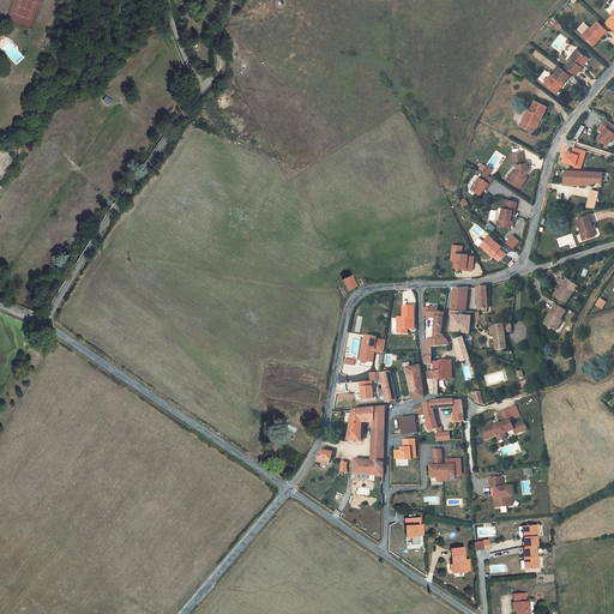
[(583,34),(582,35),(591,43),(599,36),(601,37),(609,28),(605,24),(603,26),(597,22),(591,29),(590,26),(583,34)]
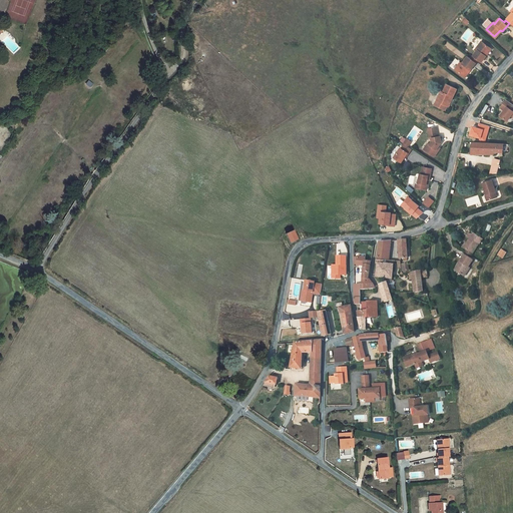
[(487,28),(493,22),(489,19),(483,25),(487,28)]
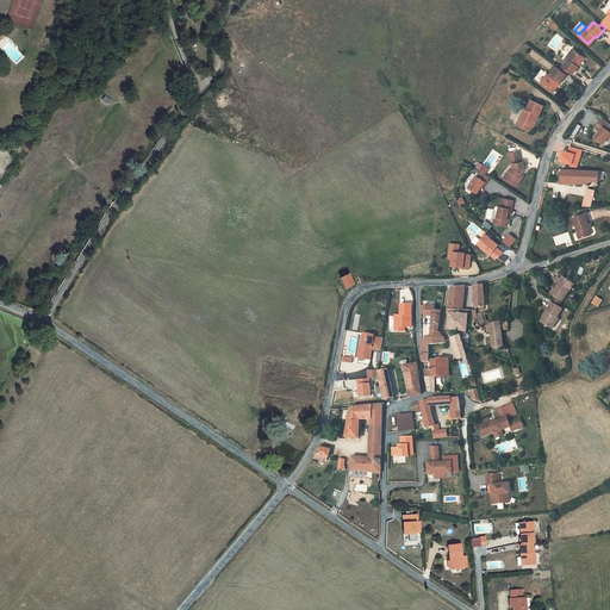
[(568,58),(561,68),(568,73),(570,72),(573,74),(579,67),(577,64),(583,56),(573,49),(566,57),(568,58)]
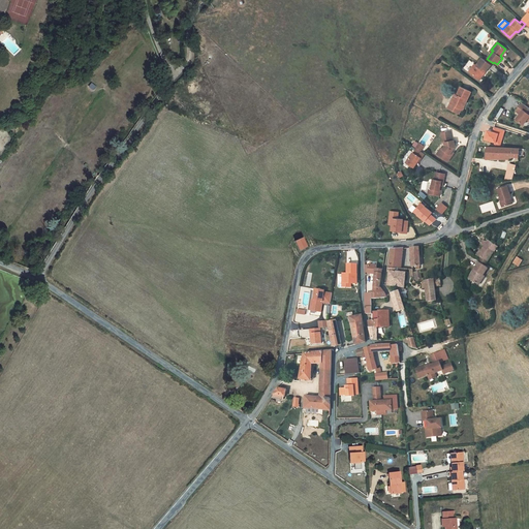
[(475,64),(469,71),(478,78),(484,71),(486,72),(493,63),(487,59),(486,60),(483,58),(476,65),(475,64)]
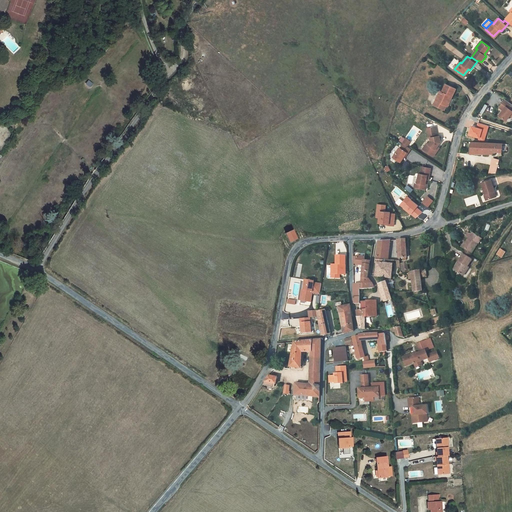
[(440,91),(438,96),(439,97),(437,101),(446,106),(448,106),(450,101),(448,101),(450,97),(452,98),(456,89),(446,84),(442,92),(440,91)]
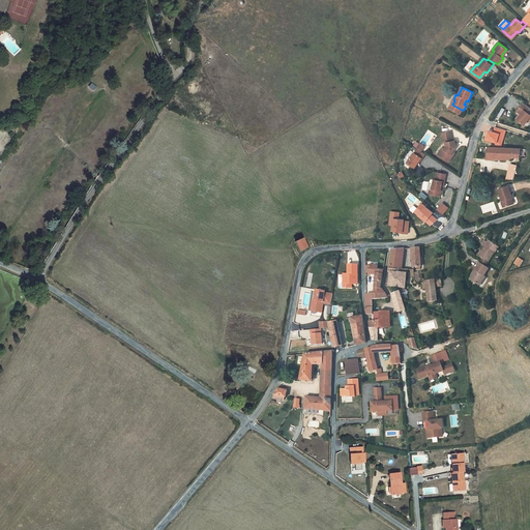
[(453,99),(449,109),(460,114),(462,110),(452,105),(454,100),(453,99)]
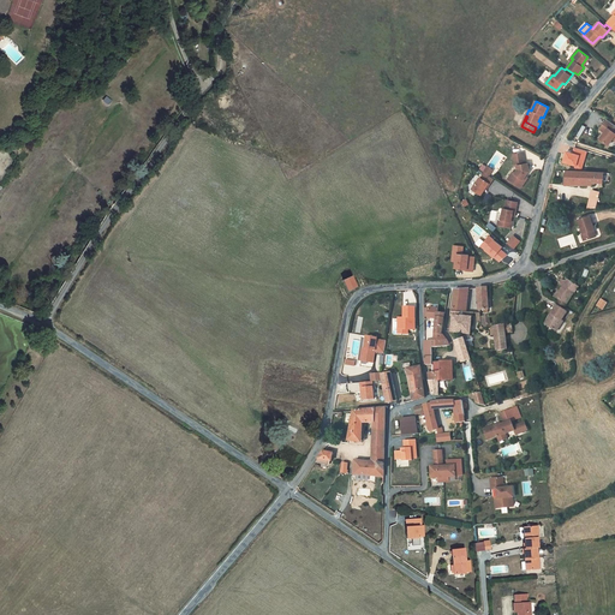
[(614,125),(608,119),(601,129),(604,132),(599,138),(608,145),(613,139),(614,136),(614,125)]
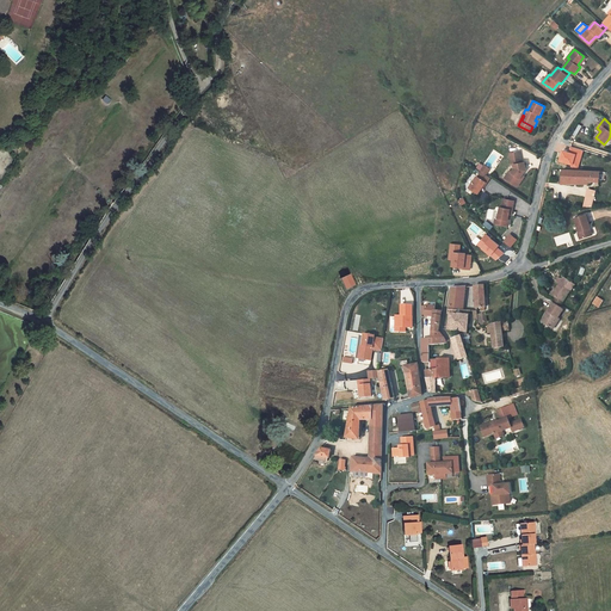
[(519,152),(511,153),(512,165),(514,165),(514,168),(507,179),(518,186),(523,179),(520,178),(526,170),(525,162),(523,162),(522,162),(519,152)]
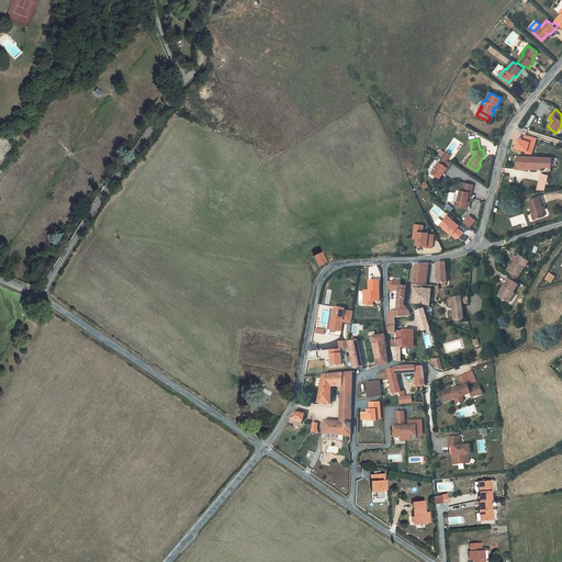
[(552,157),(518,156),(517,168),(534,168),(534,166),(546,167),(549,167),(551,167),(557,167),(558,158),(552,157)]
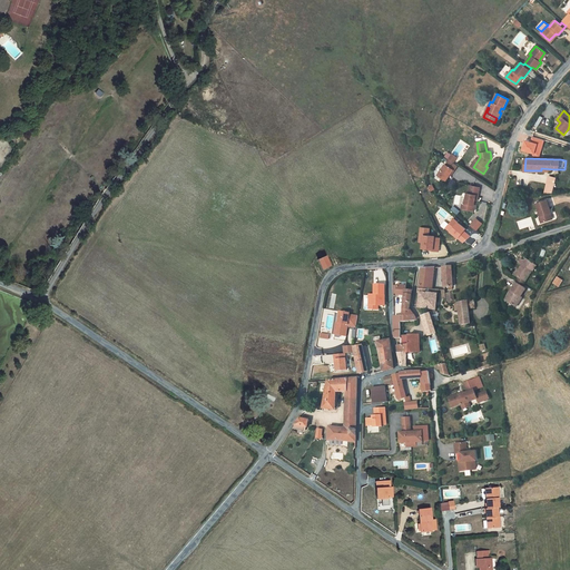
[(453,163),(450,160),(446,165),(445,165),(439,175),(446,180),(451,174),(452,172),(453,173),(458,166),(453,163)]
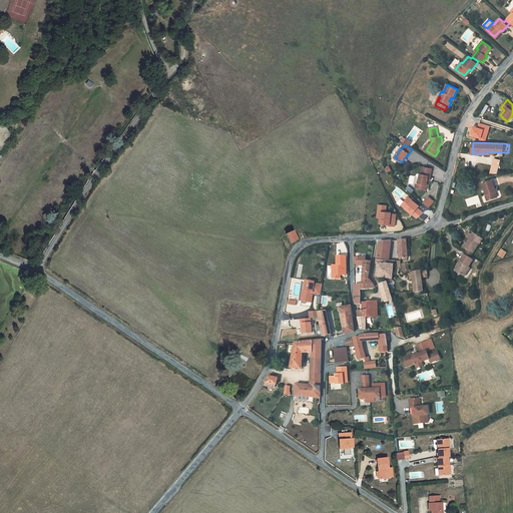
[(501,158),(495,157),(493,167),(498,168),(499,168),(501,158)]
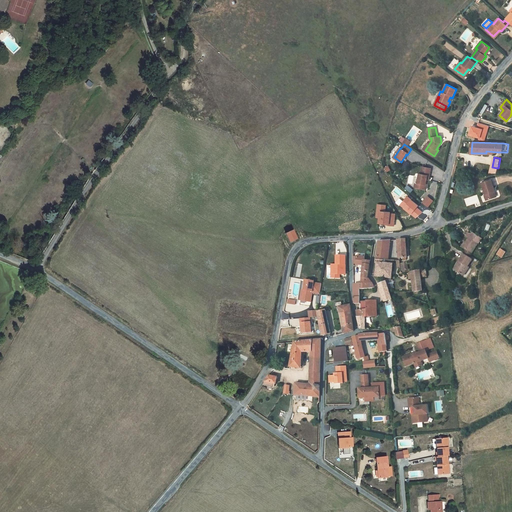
[(431,168),(422,166),(421,174),(419,173),(418,178),(417,188),(426,190),(427,184),(426,184),(427,180),(429,180),(431,168)]
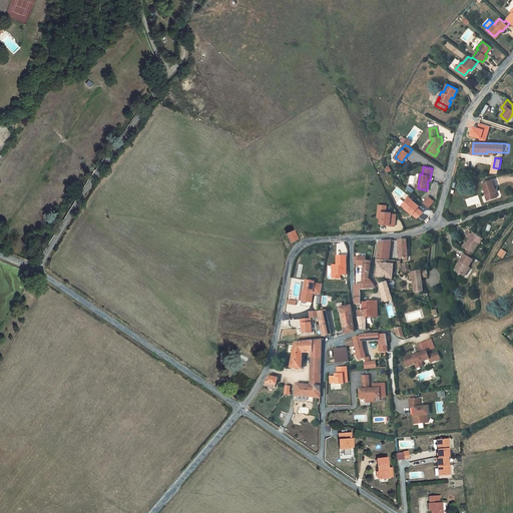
[(497,197),(495,191),(496,191),(492,179),(483,182),(487,194),(488,199),(497,197)]
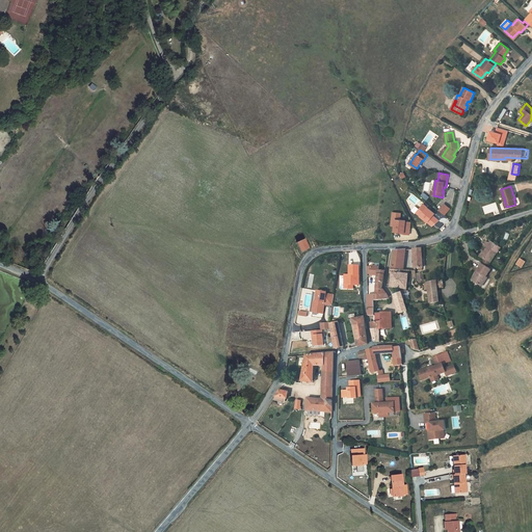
[(409,198),(416,205),(419,201),(413,195),(409,198)]
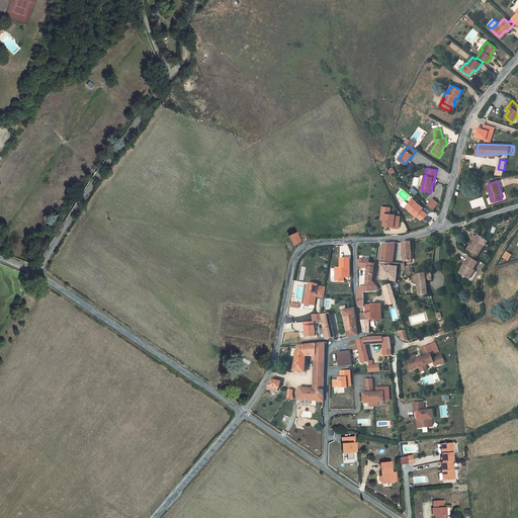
[(424,209),(426,207),(413,197),(405,207),(423,221),(428,213),(424,209)]
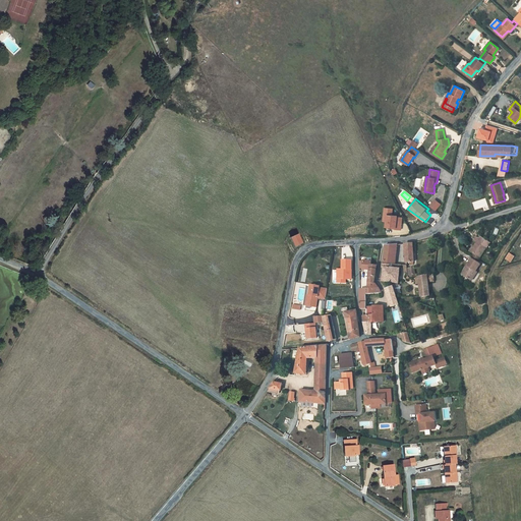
[(436,198),(429,206),(436,211),(442,205),(436,198)]
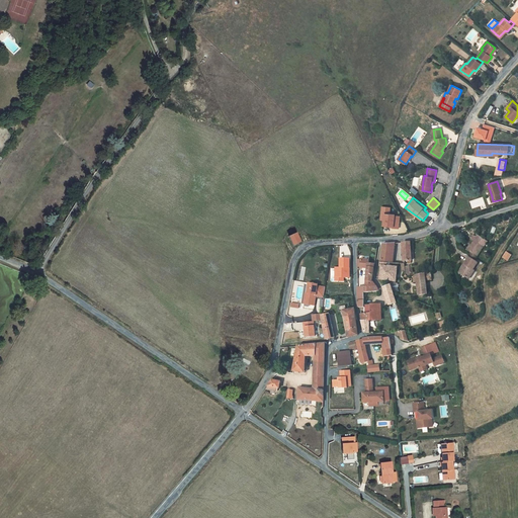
[(391,227),(394,227),(394,228),(399,229),(400,218),(396,217),(396,214),(390,214),(391,207),(384,206),(383,213),(385,213),(384,221),(383,226),(391,227)]
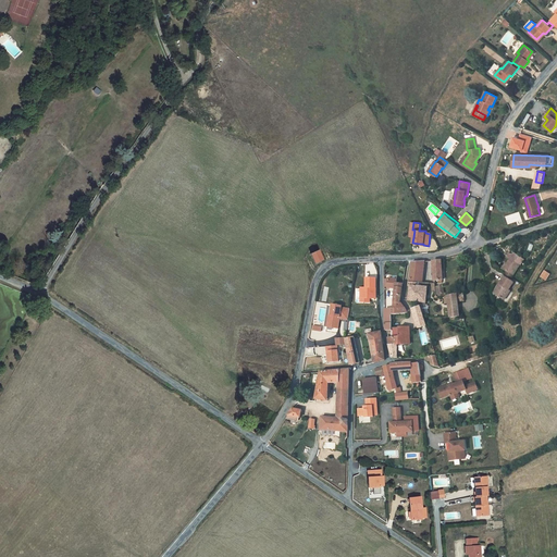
[(310,254),(314,263),(322,260),(318,250),(310,254)]
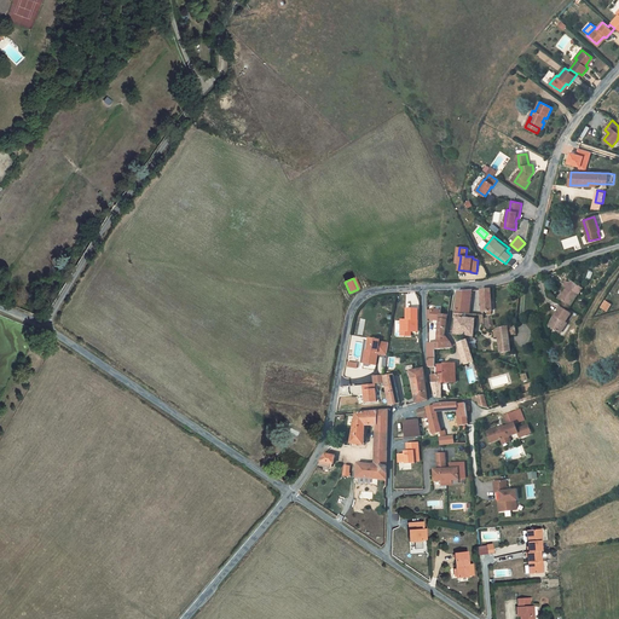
[(570,284),(566,282),(563,285),(567,288),(565,293),(560,300),(563,302),(570,306),(578,295),(583,289),(571,282),(570,284)]
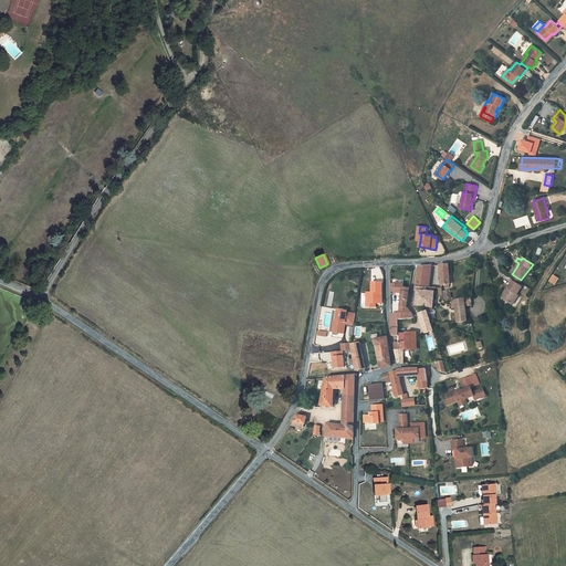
[(449,264),(440,265),(441,285),(446,285),(449,285),(450,285),(449,264)]
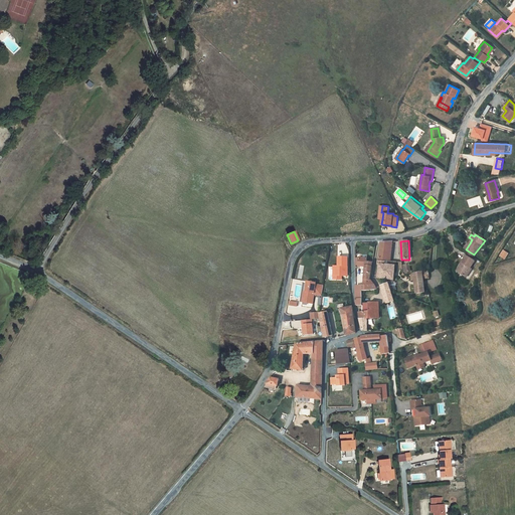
[(392,241),(381,242),(379,256),(390,256),(390,255),(391,249),(392,241)]
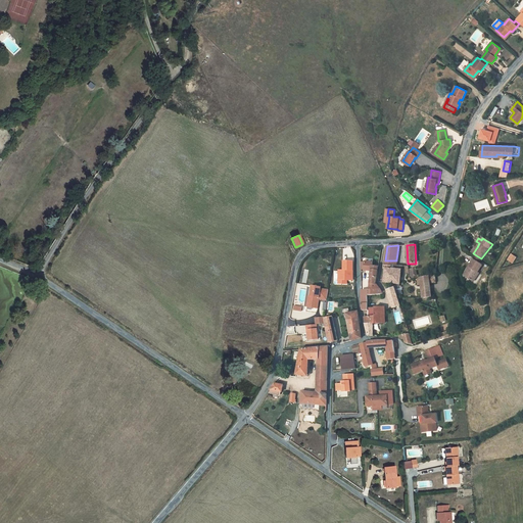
[(512,253),(508,260),(514,264),(518,257),(512,253)]
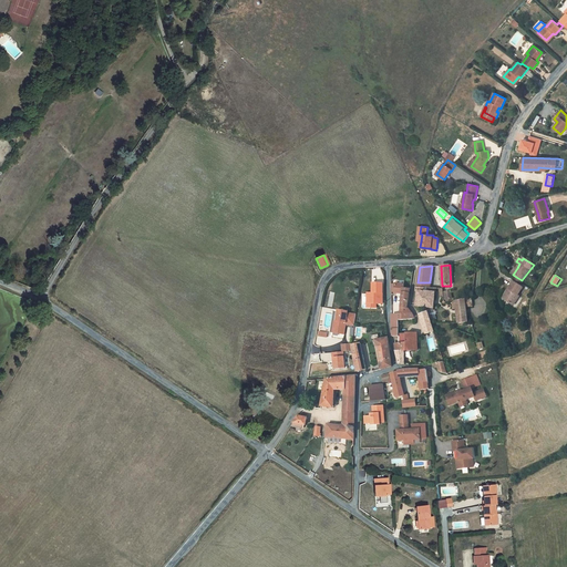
[(519,285),(514,281),(508,289),(509,290),(504,299),(514,305),(519,296),(518,295),(523,287),(519,285)]
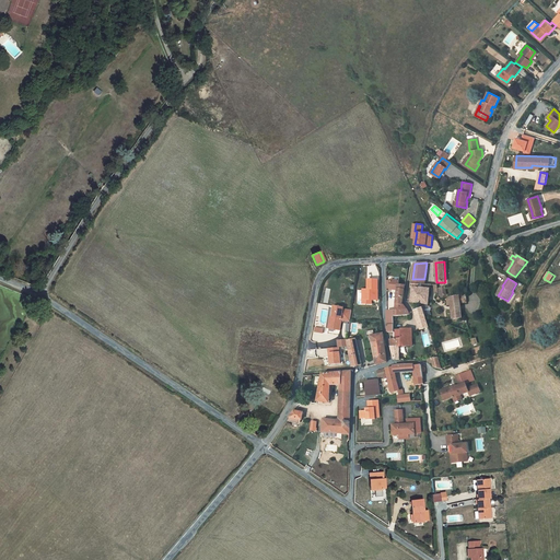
[(380,301),(380,279),(368,279),(368,288),(362,288),(362,304),(373,304),(373,301),(380,301)]
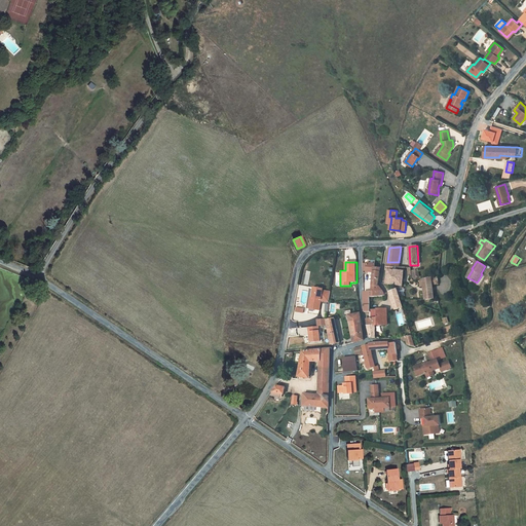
[(375,264),(367,263),(366,271),(374,271),(374,267),(375,267),(375,264)]
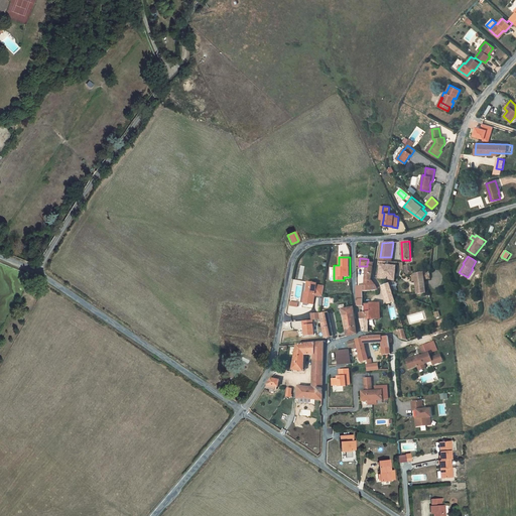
[(379,265),(381,265),(380,274),(377,273),(377,278),(379,278),(388,279),(394,280),(395,280),(396,266),(390,265),(390,262),(380,261),(379,265)]
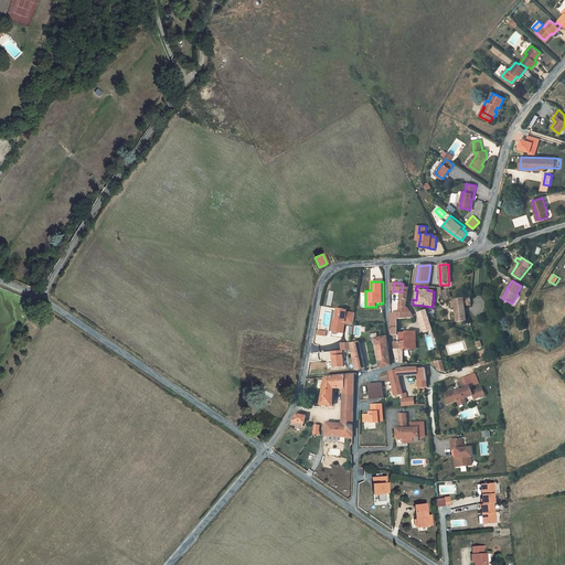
[(409,288),(403,287),(402,287),(402,291),(400,304),(400,306),(398,313),(411,312),(406,307),(409,288)]
